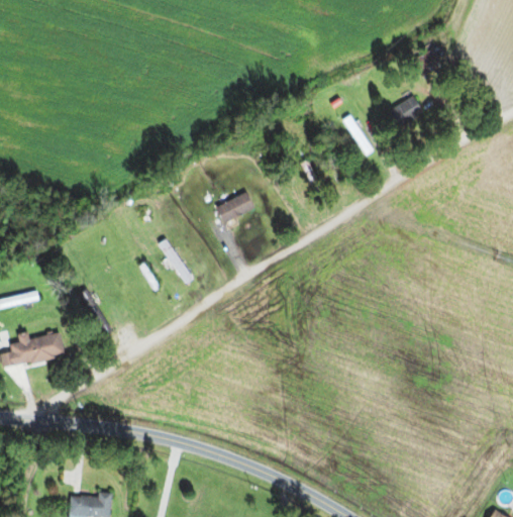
[(424,113),(413,96),(387,112),(398,129),(424,113)]
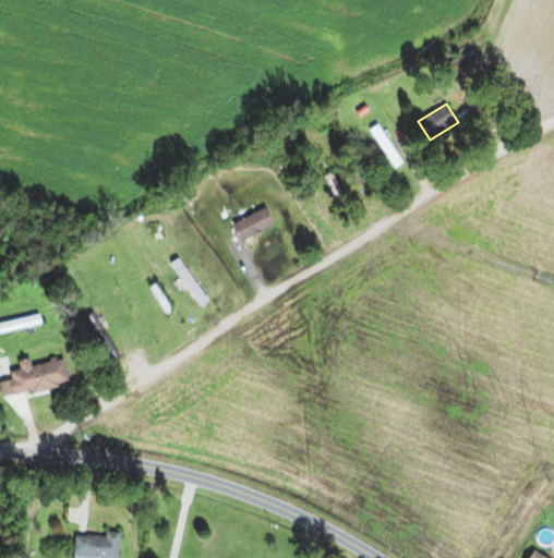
[(370,130),(396,169),(405,164),(378,124),(370,130)]
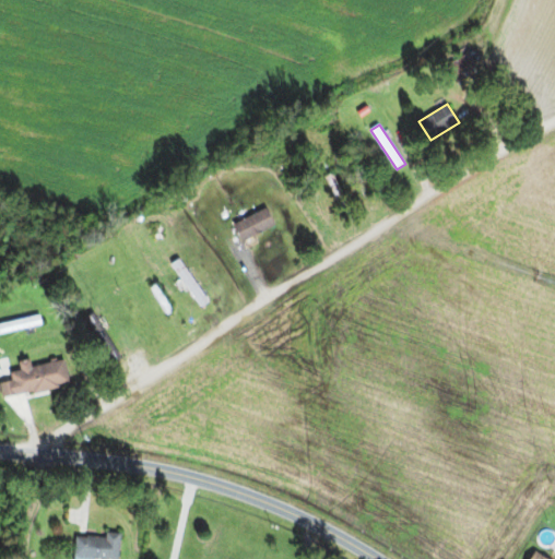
[(275,225),(267,207),(233,224),(241,242),(275,225)]
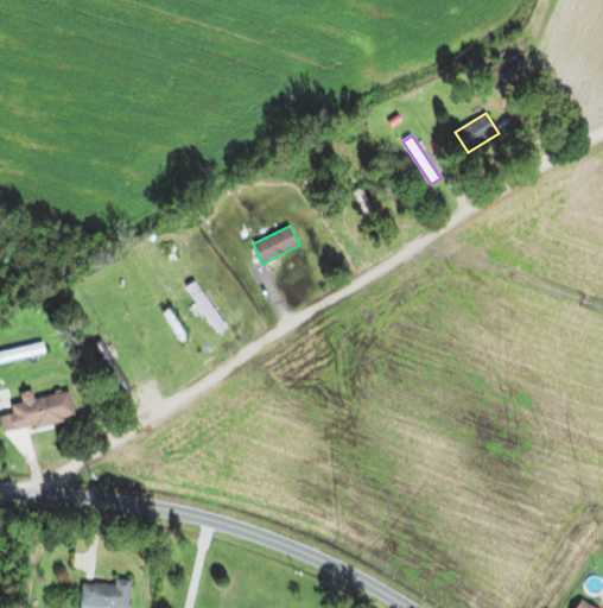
[(186,287),(219,334),(227,328),(195,282),(186,287)]
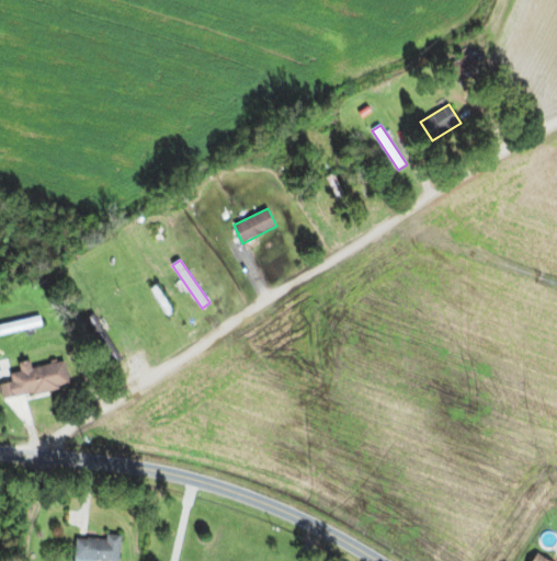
[(0,335),(42,327),(40,317),(0,324),(0,335)]
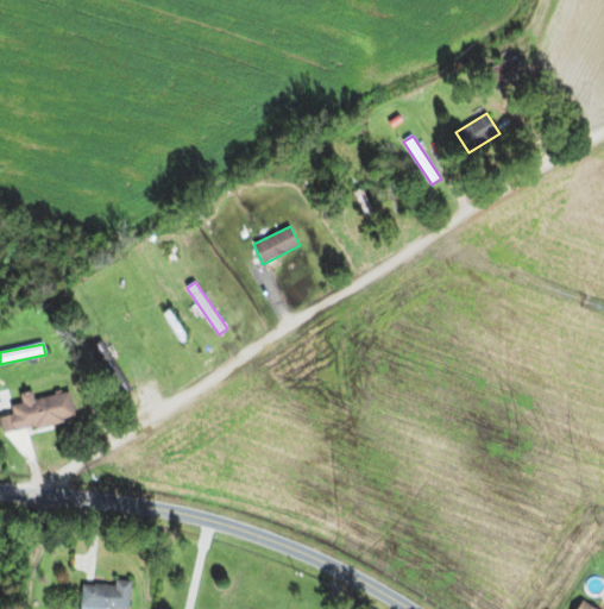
[(75,418),(69,391),(33,400),(32,390),(19,394),(21,403),(10,406),(12,414),(0,416),(0,419),(4,434),(75,418)]
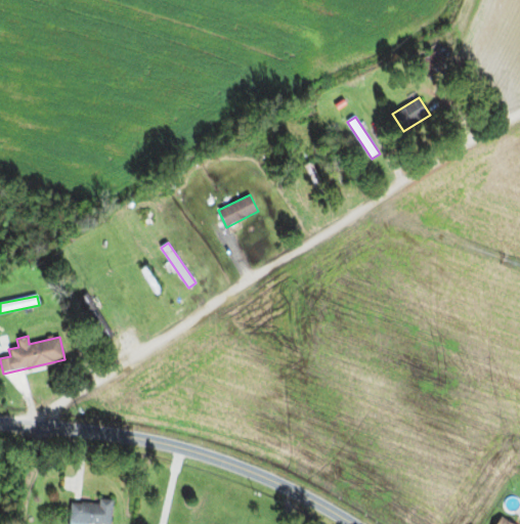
[(70,523),(90,523),(111,523),(113,500),(99,499),(99,504),(71,503),(70,523)]
